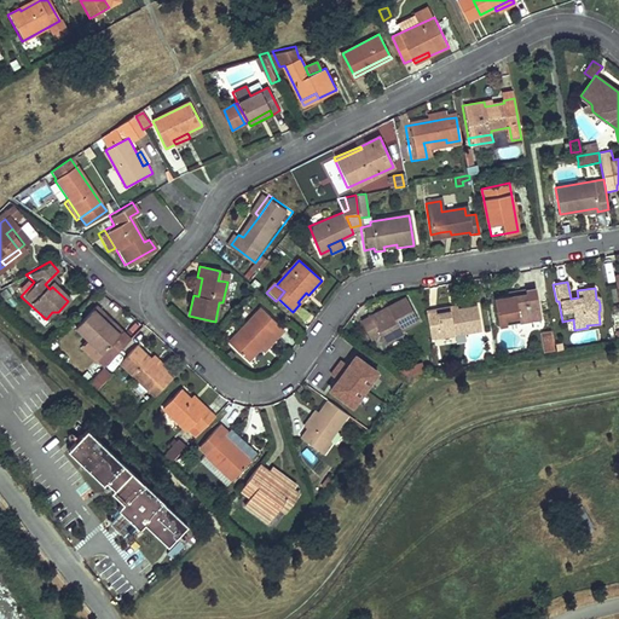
[(525,290),(525,291),(525,294),(507,298),(492,300),(497,327),(531,320),(528,308),(539,307),(534,288),(525,290)]
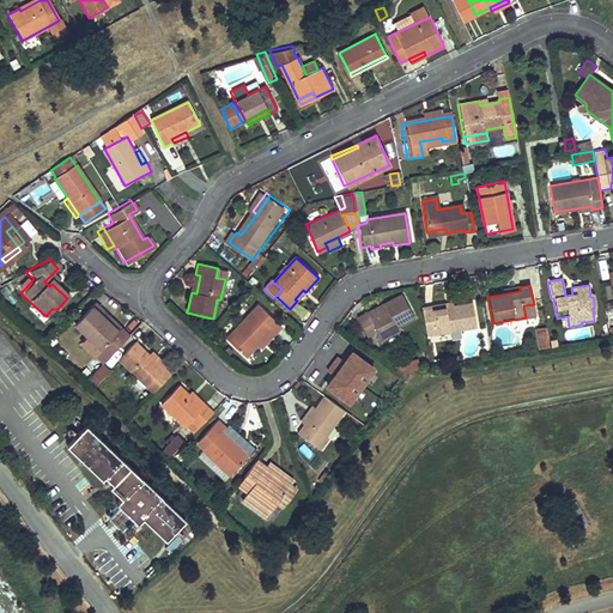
[(365,313),(360,315),(356,317),(366,338),(376,332),(381,341),(399,331),(398,328),(416,319),(402,293),(383,303),(386,308),(368,316),(365,313)]
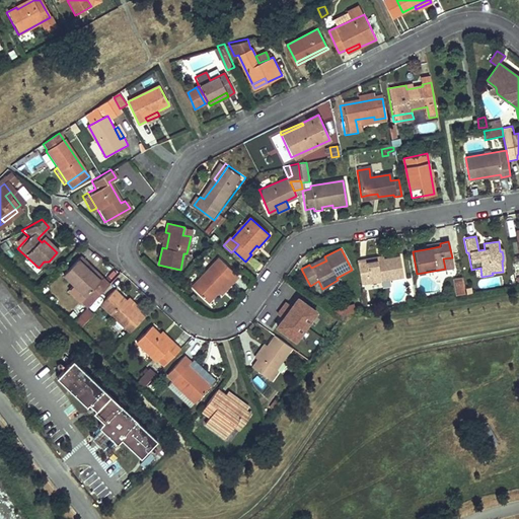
[(86,262),(80,255),(62,276),(75,288),(82,294),(84,296),(100,280),(84,265),(86,262)]
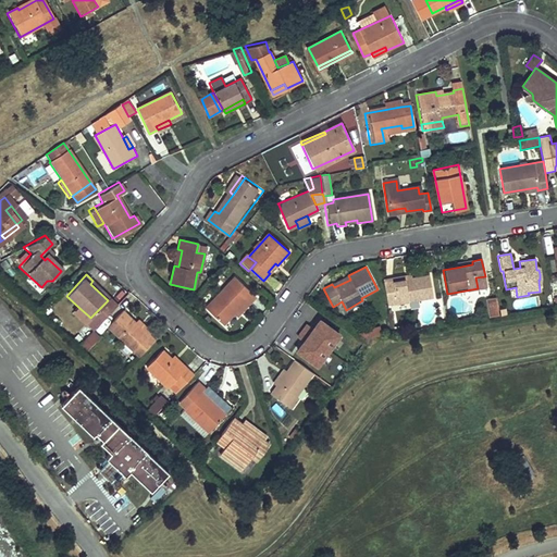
[(334,287),(350,280),(348,275),(332,284),(334,287)]
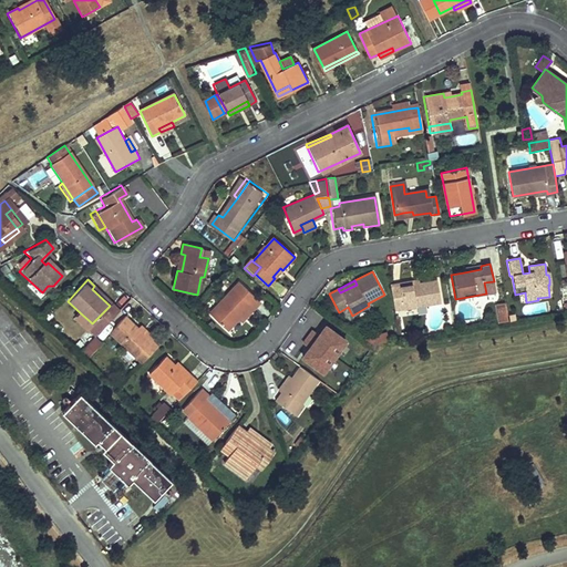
[(441,303),(439,292),(436,281),(420,285),(400,288),(400,284),(390,286),(394,311),(441,303)]
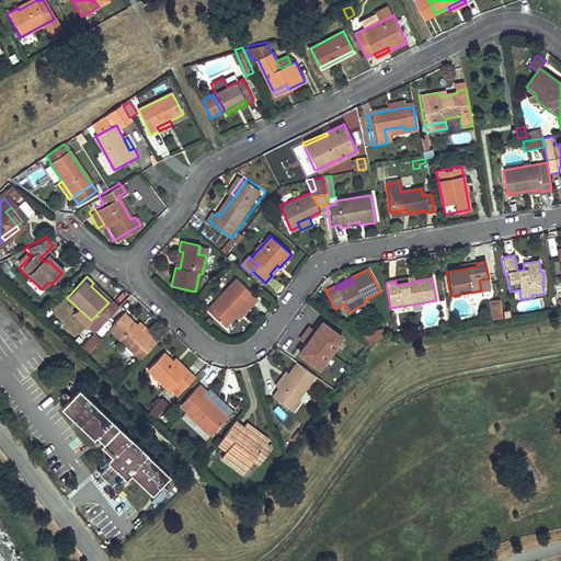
[(479,279),(481,290),(490,288),(489,278),(479,279)]
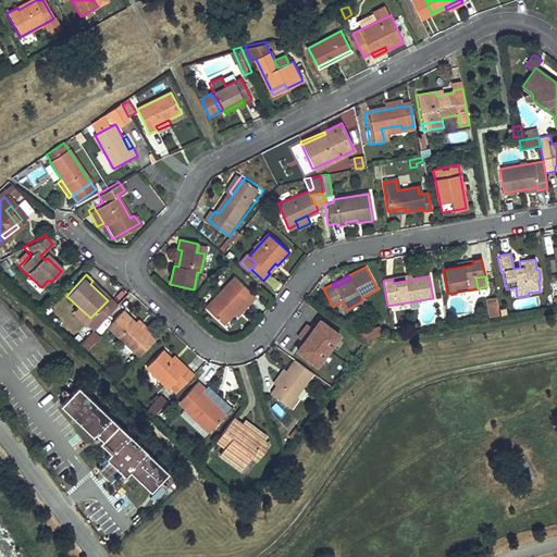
[(108,300),(110,297),(93,281),(90,284),(108,300)]
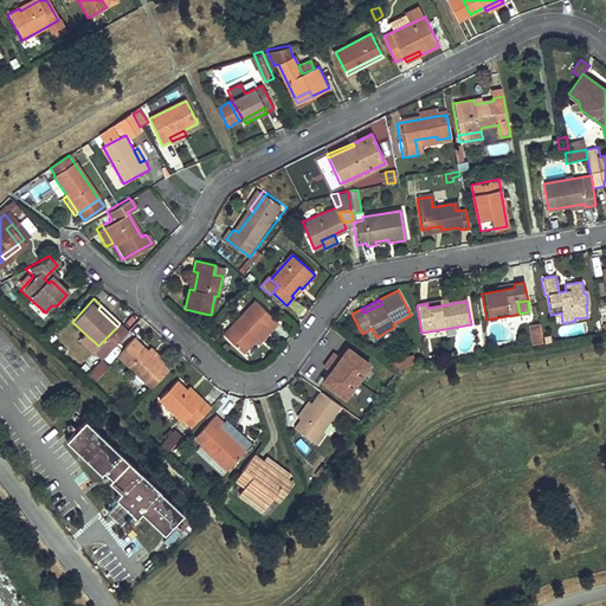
[(259,321),(247,310),(224,339),(243,355),(255,342),(268,329),(270,331),(277,324),(265,314),(259,321)]
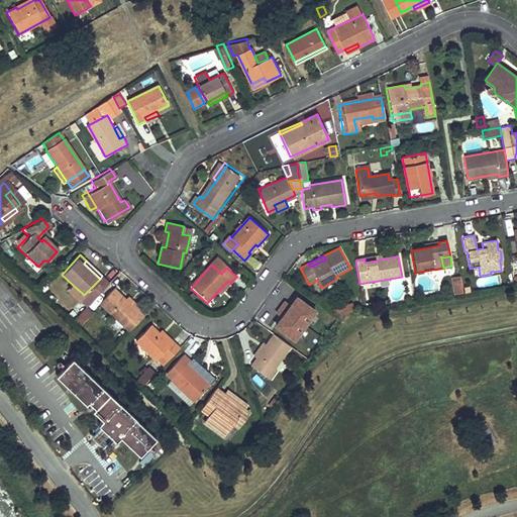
[(102,276),(100,279),(84,295),(90,301),(108,282),(102,276)]
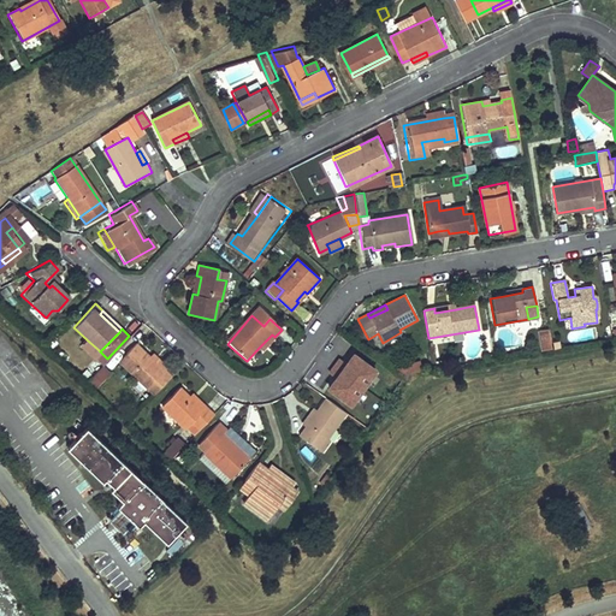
[(550,329),(538,331),(540,351),(552,349),(550,329)]
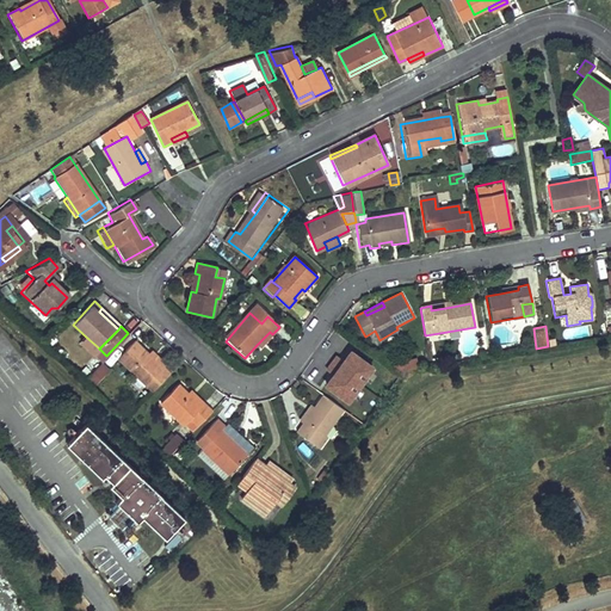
[(272,334),(270,332),(257,345),(261,349),(272,334)]
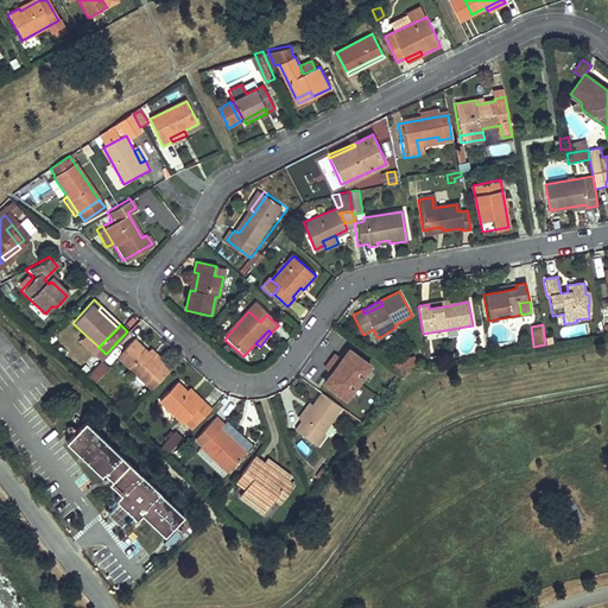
[(81,344),(89,352),(96,344),(88,337),(81,344)]
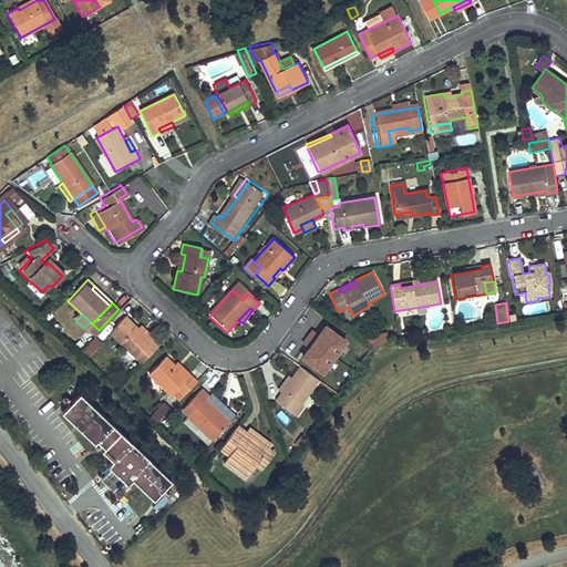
[(109,331),(142,363),(157,347),(151,340),(137,327),(124,315),(109,331)]
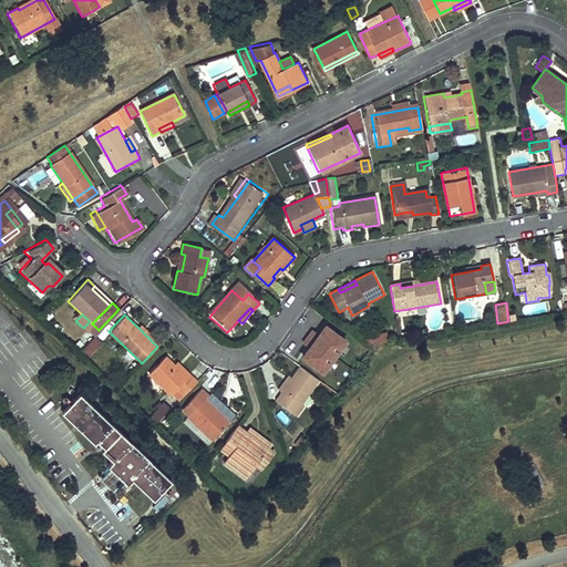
[(154,338),(140,325),(137,327),(151,340),(154,338)]
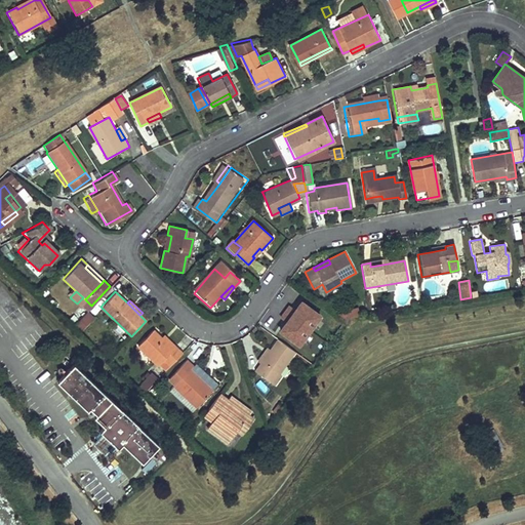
[(279,339),(296,352),(301,345),(296,340),(312,320),(293,307),(273,335),(279,339)]
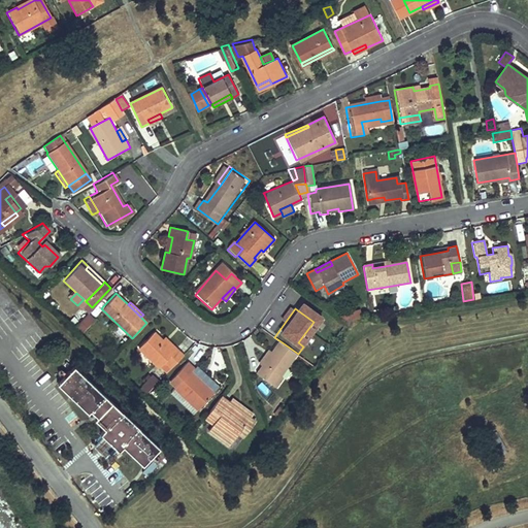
[(303,347),(319,326),(314,322),(298,342),(303,347)]
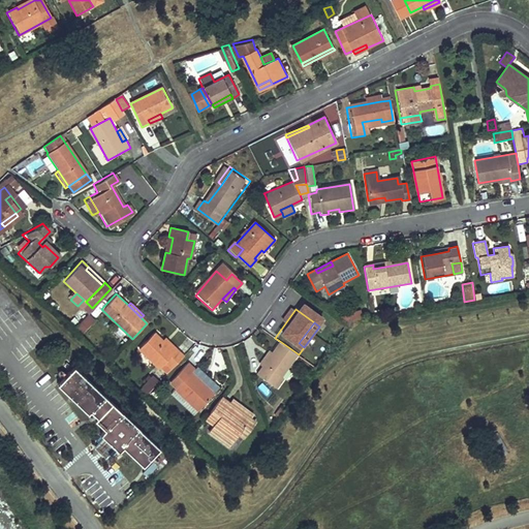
[(136,348),(158,368),(162,363),(170,370),(183,356),(176,349),(174,352),(161,341),(152,333),(136,348)]
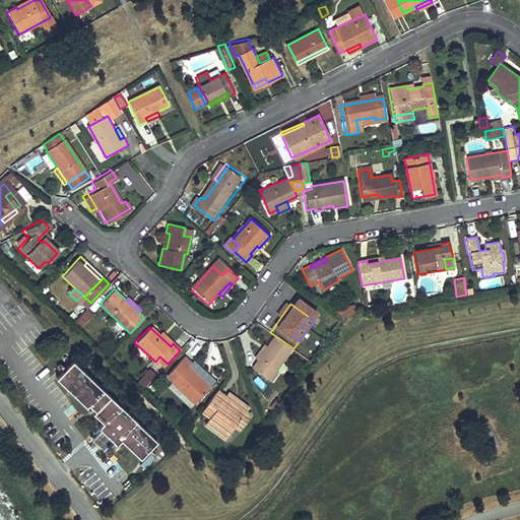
[(173,343),(160,332),(158,335),(171,346),(173,343)]
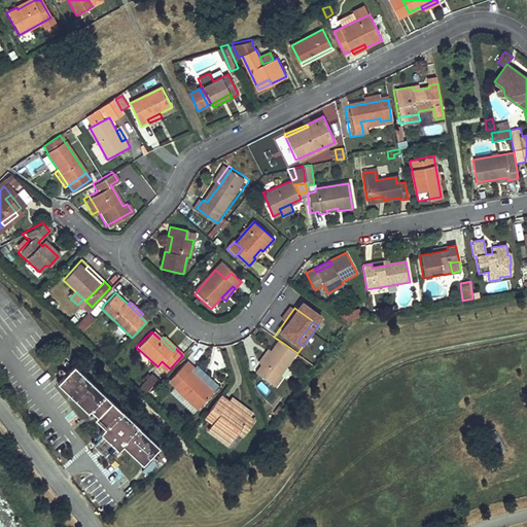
[(280,377),(297,353),(280,341),(271,353),(261,365),(255,374),(276,388),(283,378),(280,377)]
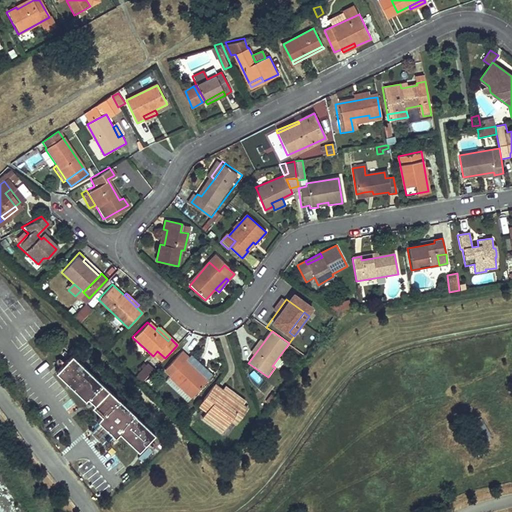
[(254,355),(263,343),(258,340),(249,352),(254,355)]
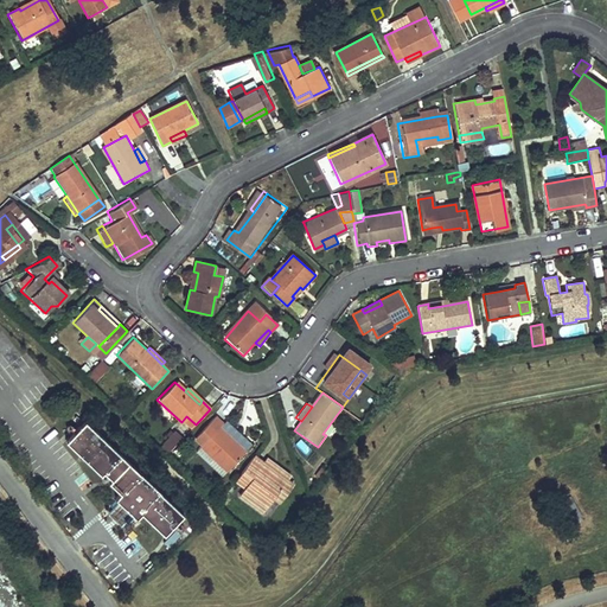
[(181,422),(190,430),(196,425),(186,416),(181,422)]
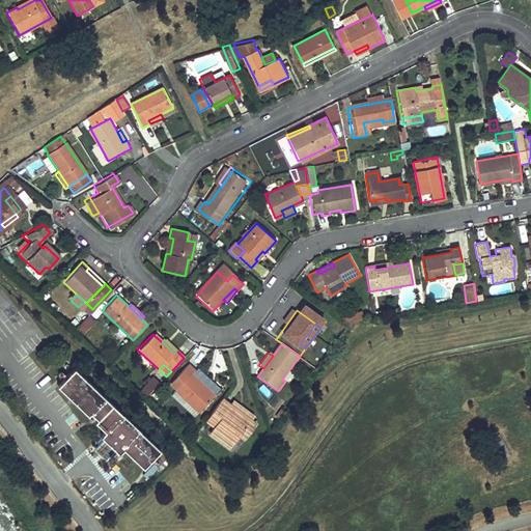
[(187,365),(177,375),(185,382),(177,390),(175,392),(199,413),(215,396),(202,385),(191,374),(194,371),(187,365)]
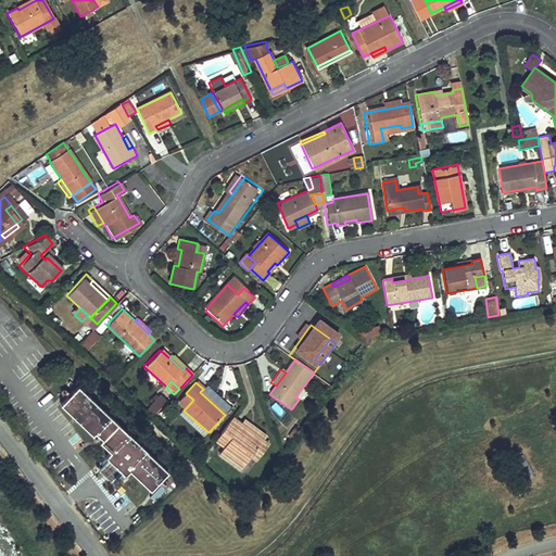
[(168,474),(77,389),(60,407),(92,438),(95,436),(102,442),(99,444),(110,454),(105,459),(125,478),(129,472),(151,492),(168,474)]
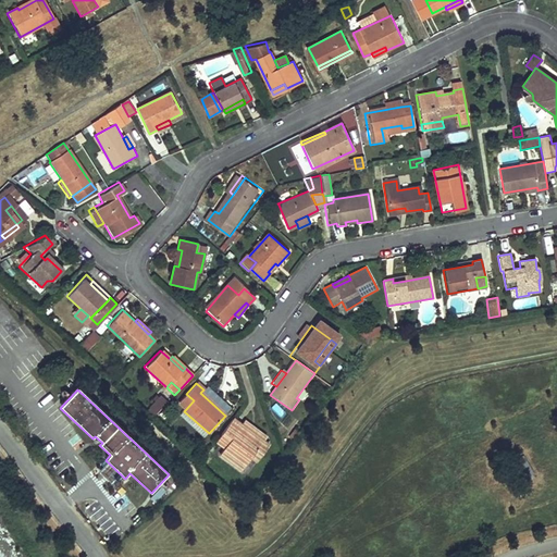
[(212,404),(215,400),(203,390),(200,393),(212,404)]
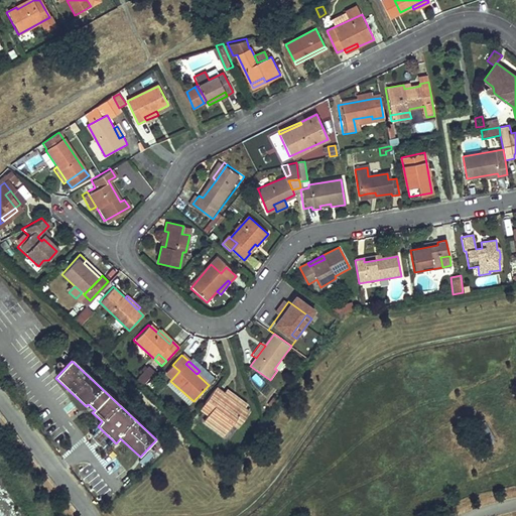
[(172,365),(165,373),(172,379),(179,371),(172,365)]
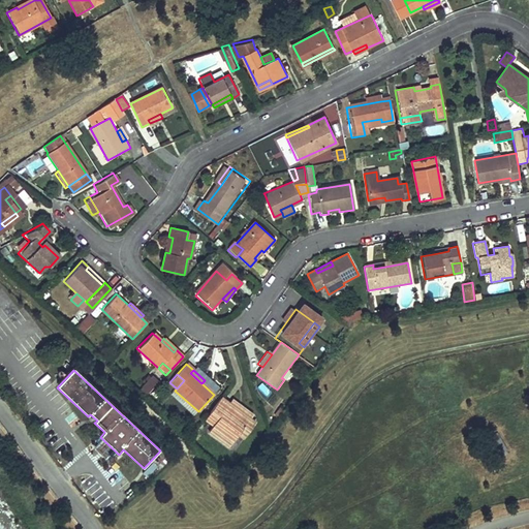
[(210,433),(230,447),(237,439),(251,418),(230,403),(221,397),(206,418),(215,425),(210,433)]
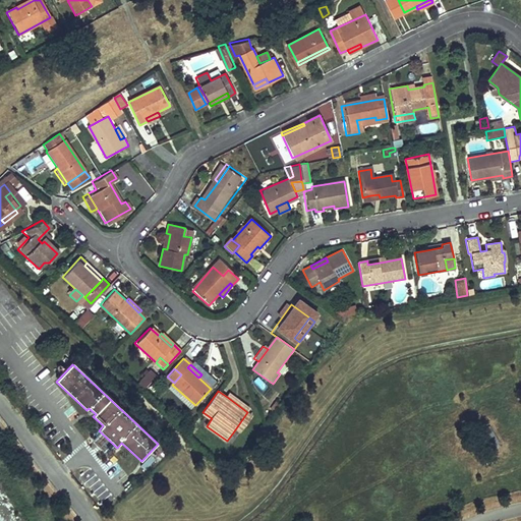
[(227,397),(247,412),(250,408),(230,394),(227,397)]
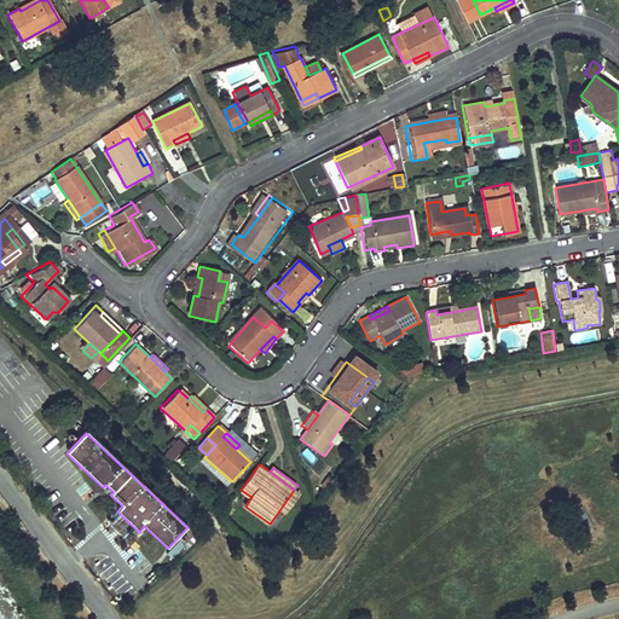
[(283,519),(300,493),(294,490),(277,514),(283,519)]
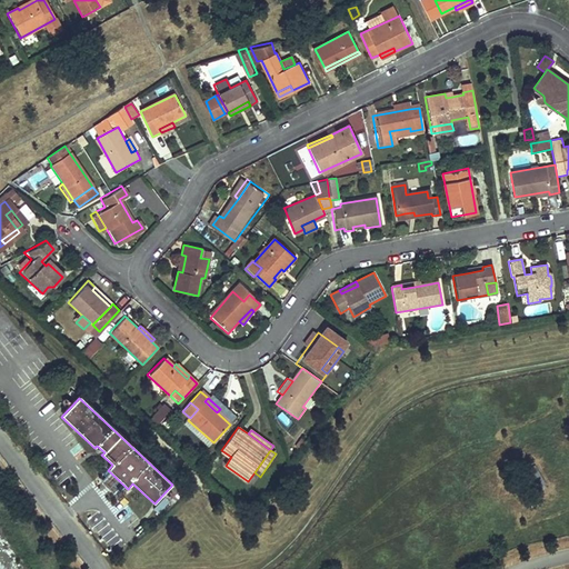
[(128,489),(108,470),(98,481),(118,500),(128,489)]
